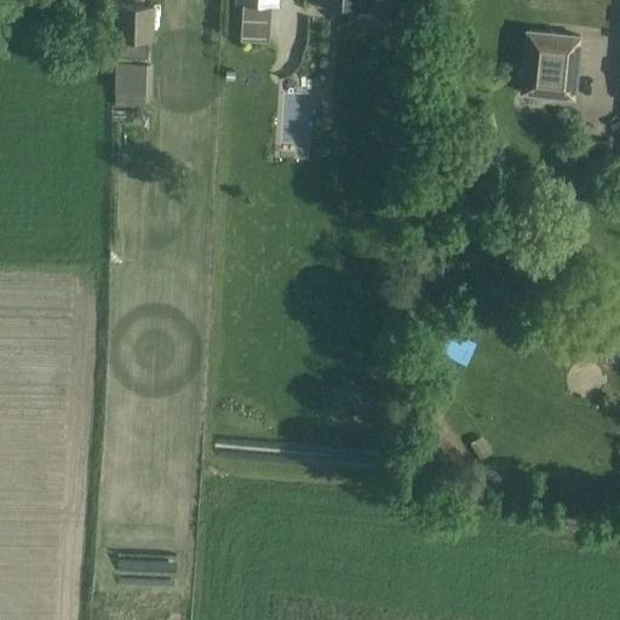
[(113,3),(112,38),(153,39),(154,4),(113,3)]
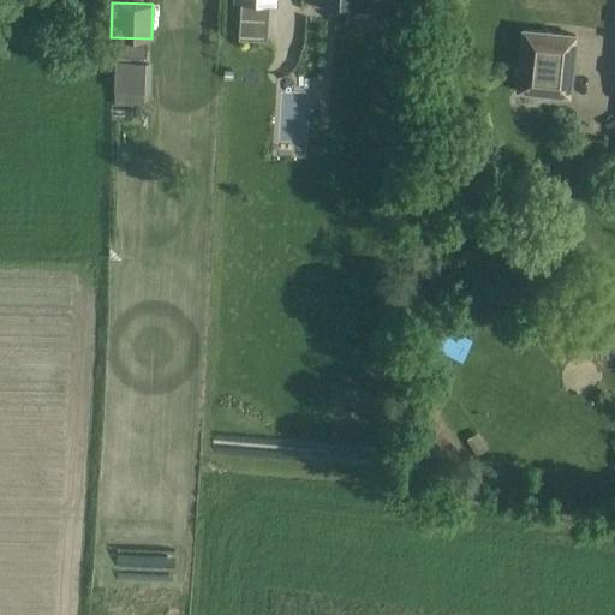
[(237,7),(236,67),(280,69),(282,10),(237,7)]
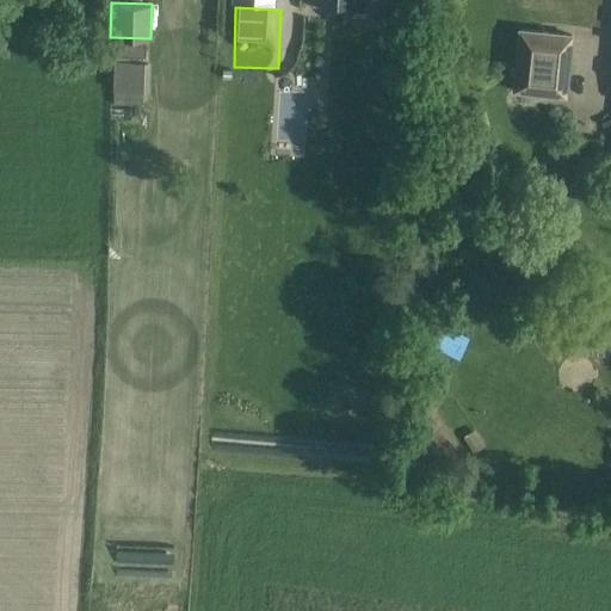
[(302,61),(303,28),(291,26),(290,60),(302,61)]
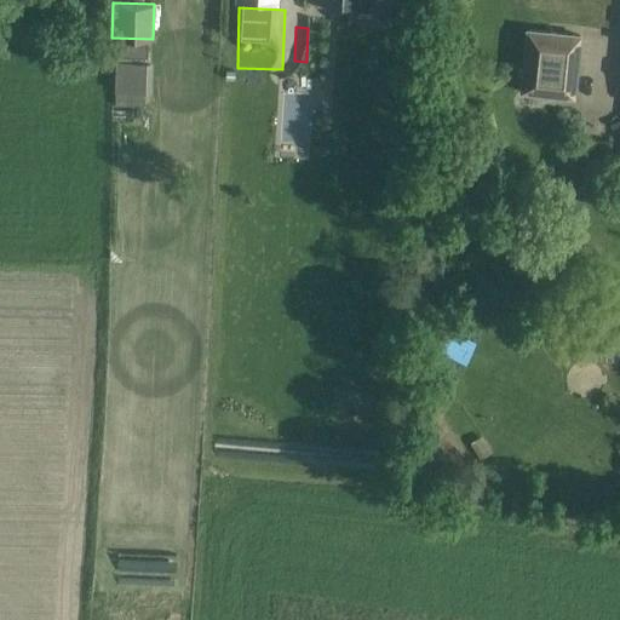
[(573,92),(579,36),(528,32),(522,87),(573,92)]
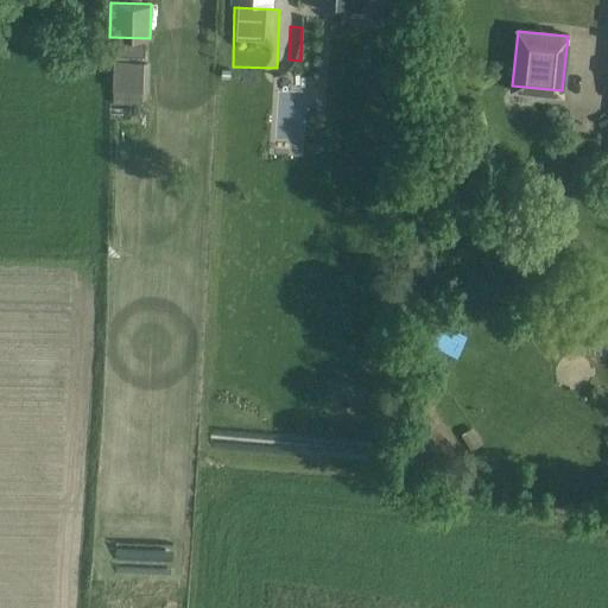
[(113,58),(112,103),(141,105),(141,89),(149,89),(150,58),(113,58)]
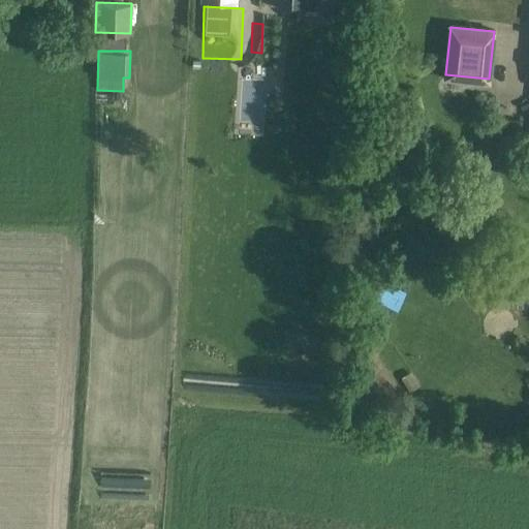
[(398,310),(406,291),(385,282),(377,301),(398,310)]
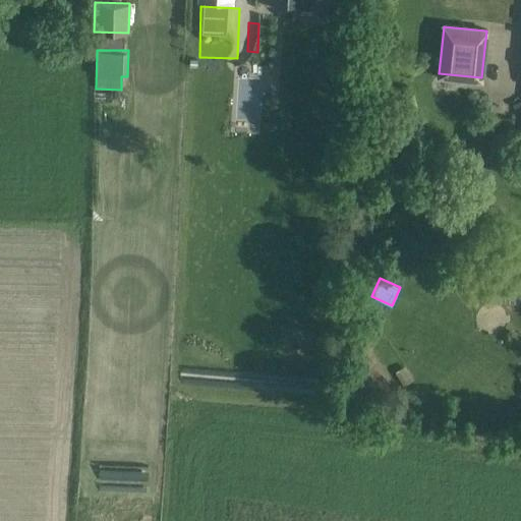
[(406,366),(396,372),(404,385),(414,379),(406,366)]
